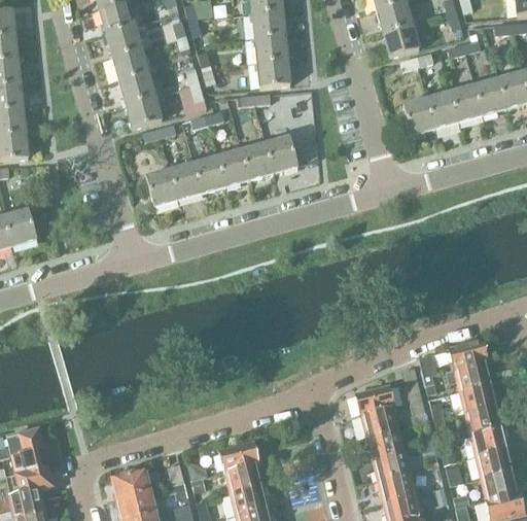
[(128,0),(96,0),(98,8),(128,0)]
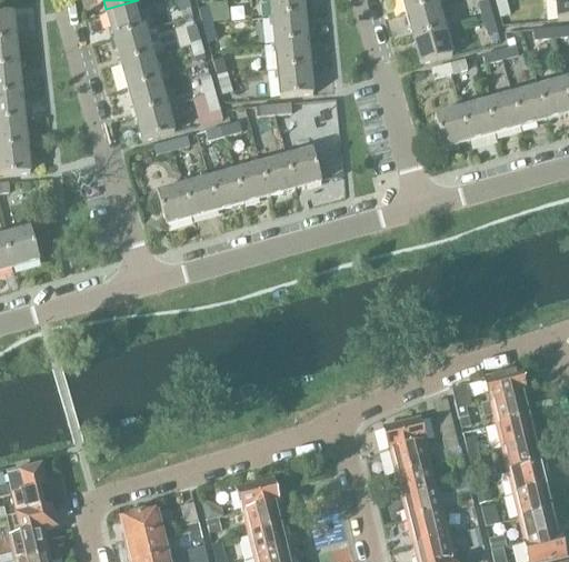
[(106,9),(113,34),(145,26),(138,0),(106,9)]
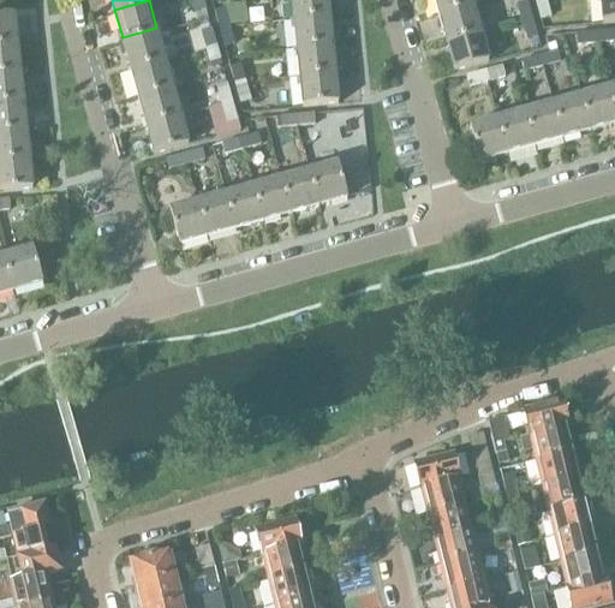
[(329,11),(329,10),(328,0),(292,0),(293,15),(329,11)]
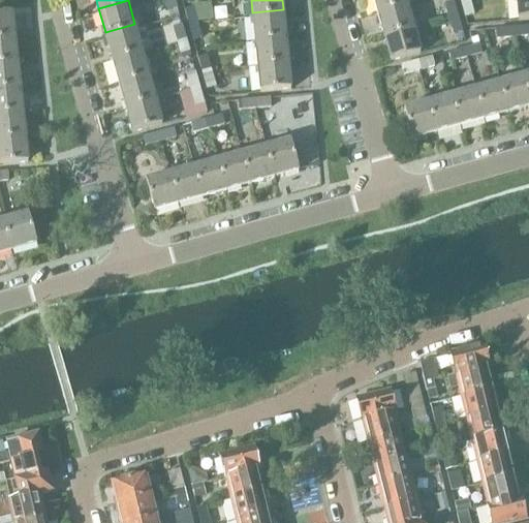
[(374,0),(377,8),(406,0),(374,0)]
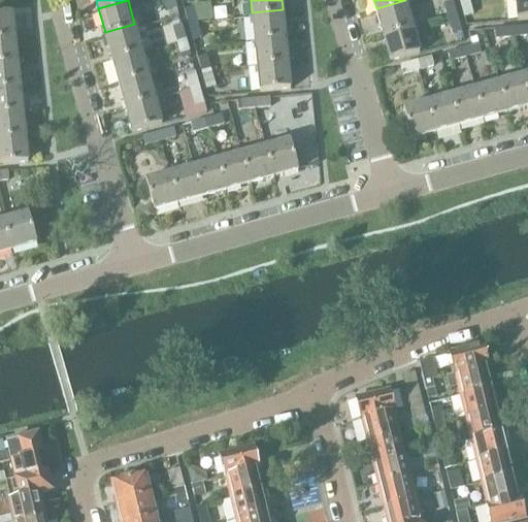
[(405,0),(376,8),(383,32),(413,24),(405,0)]
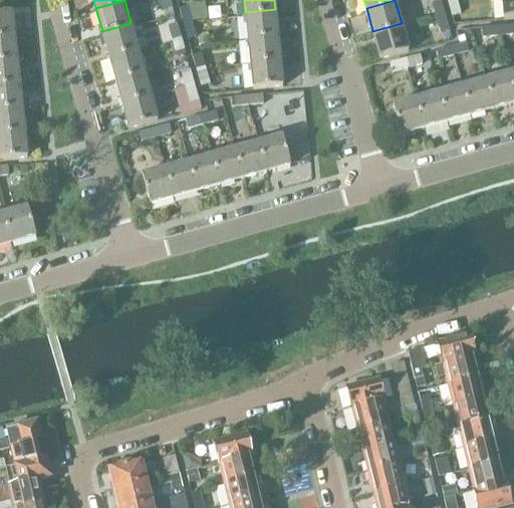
[(445,11),(442,0),(432,0),(437,13),(445,11)]
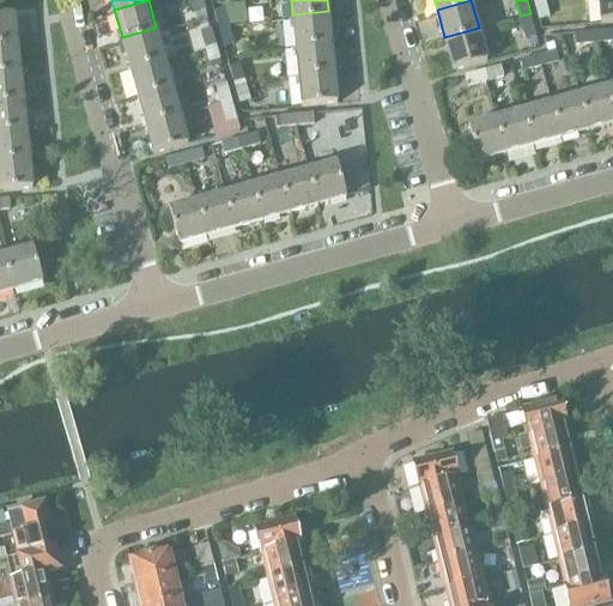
[(539,13),(548,11),(546,0),(535,0),(539,13)]
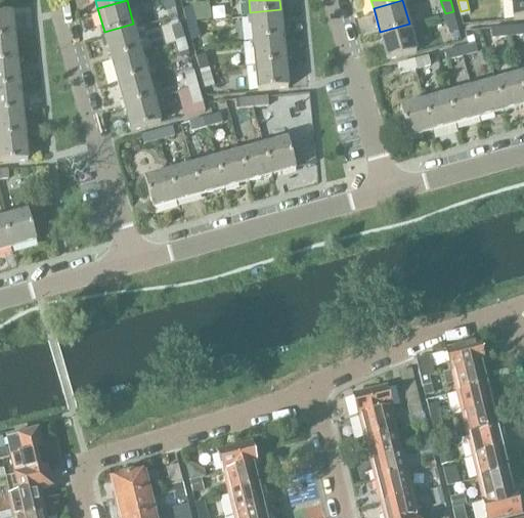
[(512,0),(513,15),(523,13),(523,0),(512,0)]
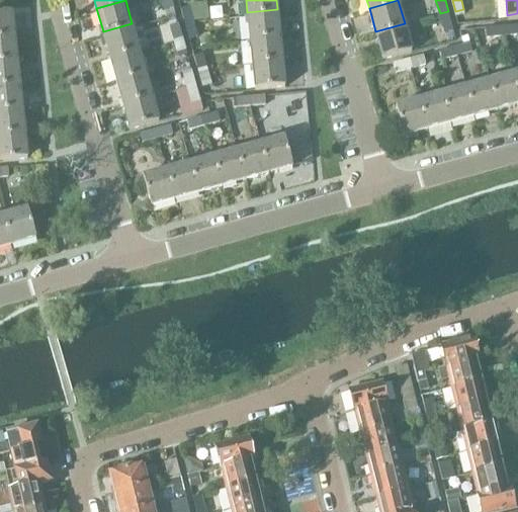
[(185,20),(192,18),(193,17),(189,3),(180,5),(185,20)]
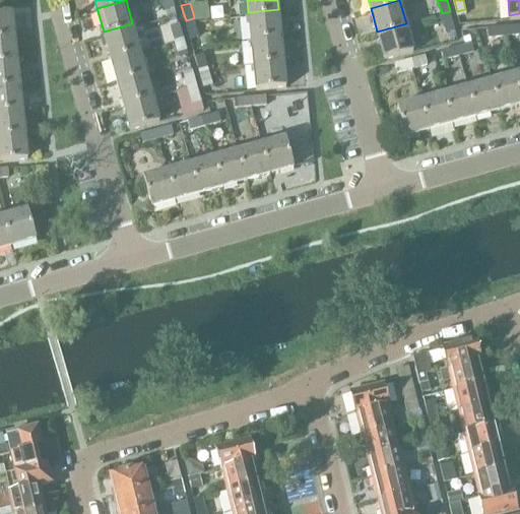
[(0,9),(0,35),(14,34),(11,8),(0,9)]
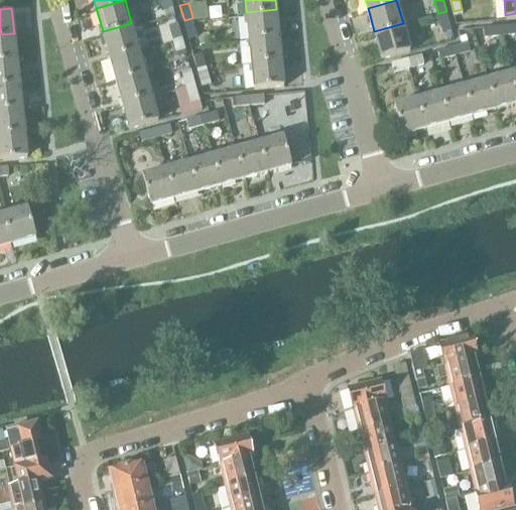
[(249,36),(278,33),(276,9),(246,12),(249,36)]
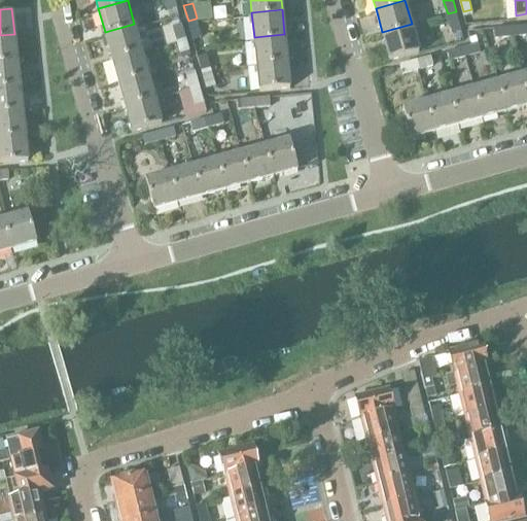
[(460,27),(456,11),(448,13),(452,29),(460,27)]
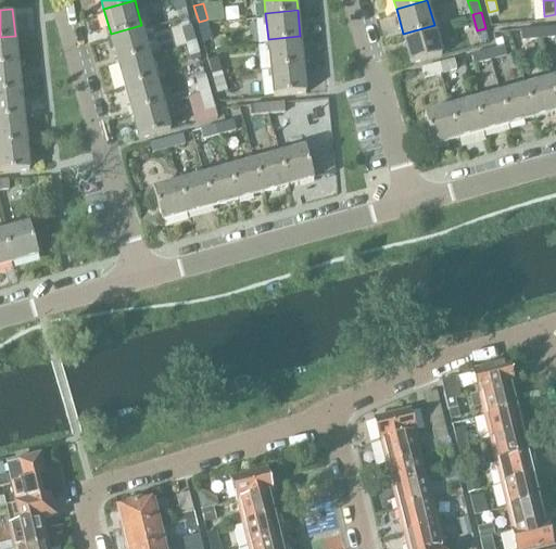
[(207,18),(206,20),(199,22),(203,38),(212,35),(207,18)]
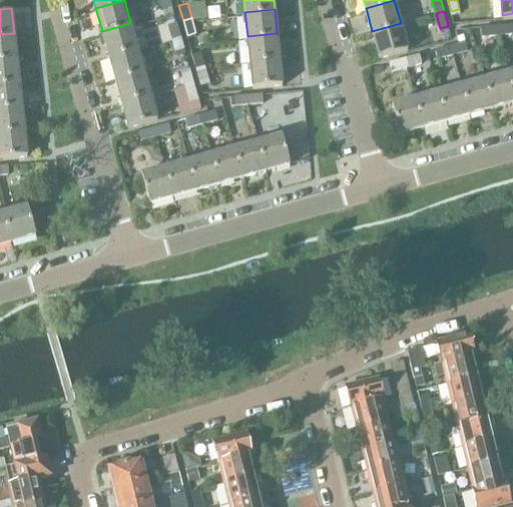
[(180,34),(176,20),(167,22),(171,37),(180,34)]
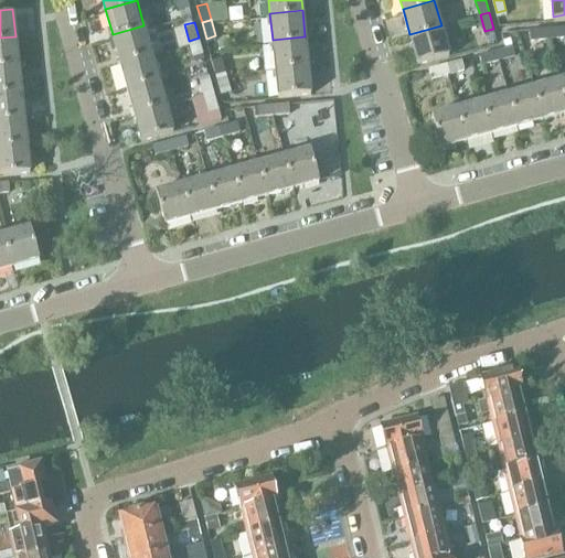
[(563,22),(546,24),(547,34),(564,32),(563,22)]
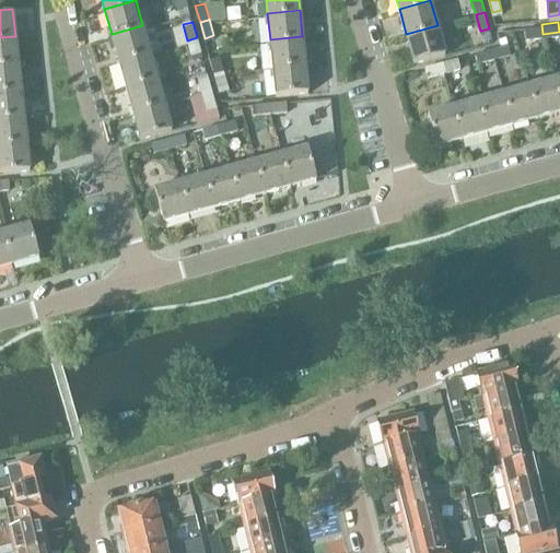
[(541,24),(525,25),(525,35),(543,34),(541,24)]
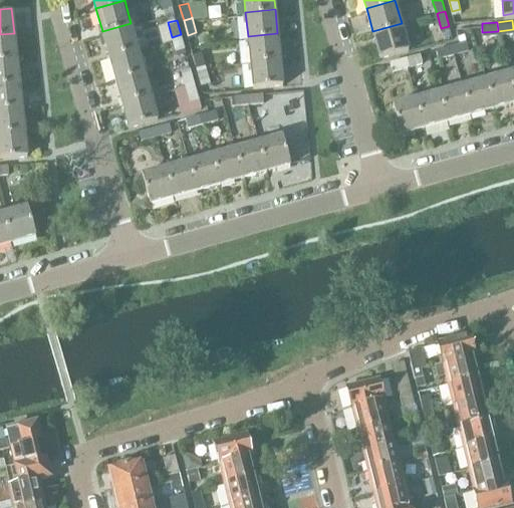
[(108,54),(138,46),(131,23),(102,31),(108,54)]
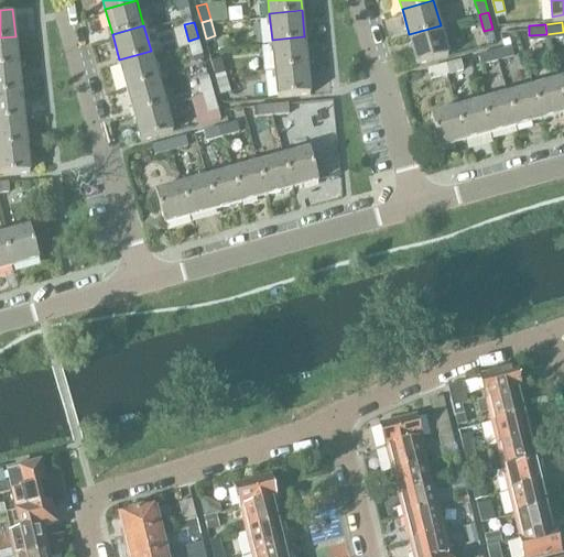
[(441,25),(409,34),(415,61),(447,52),(441,25)]
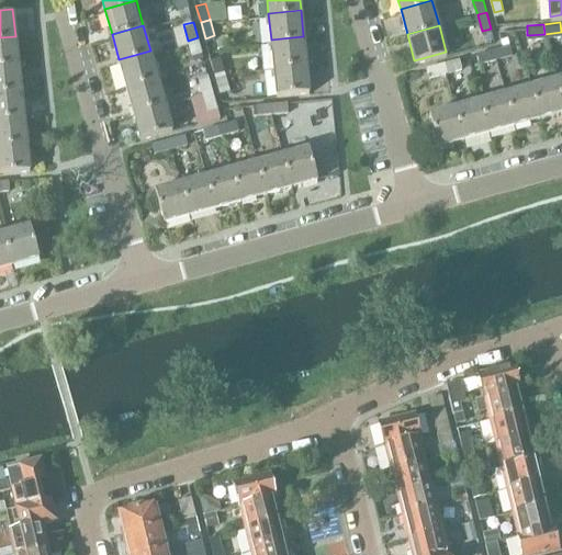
[(15,36),(0,37),(0,64),(19,63),(15,36)]
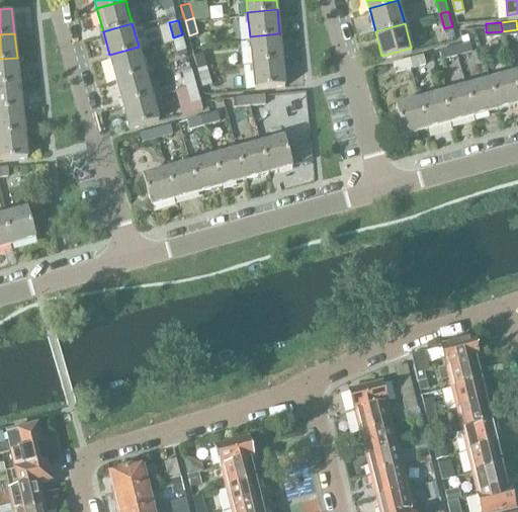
[(250,36),(252,61),(282,58),(279,33),(250,36)]
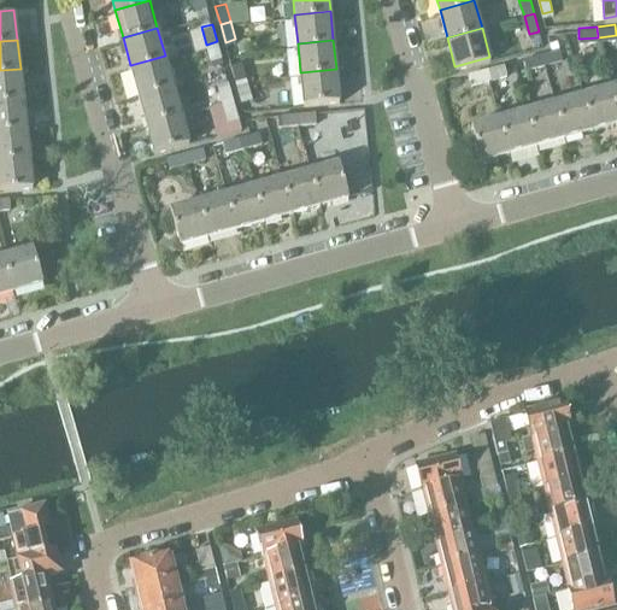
[(211,62),(222,59),(217,41),(206,45),(211,62)]
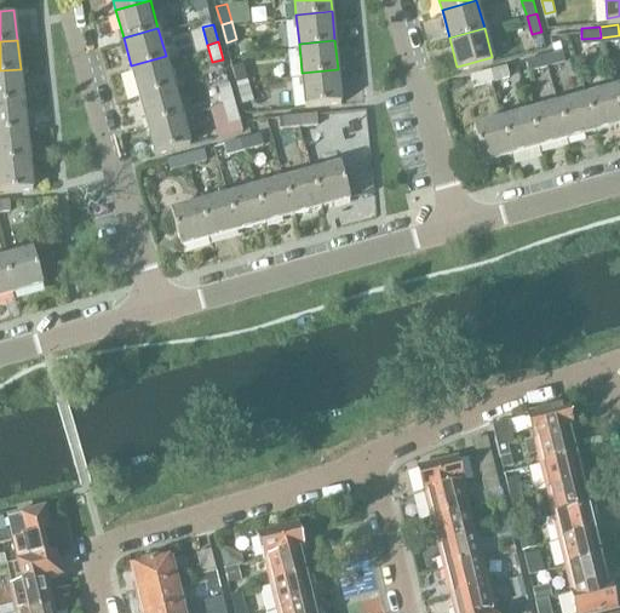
[(561,46),(544,51),(546,61),(564,56),(561,46)]
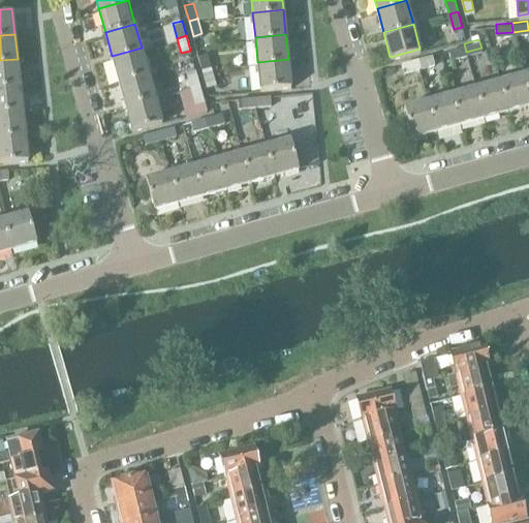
[(466,52),(464,43),(448,48),(450,56),(466,52)]
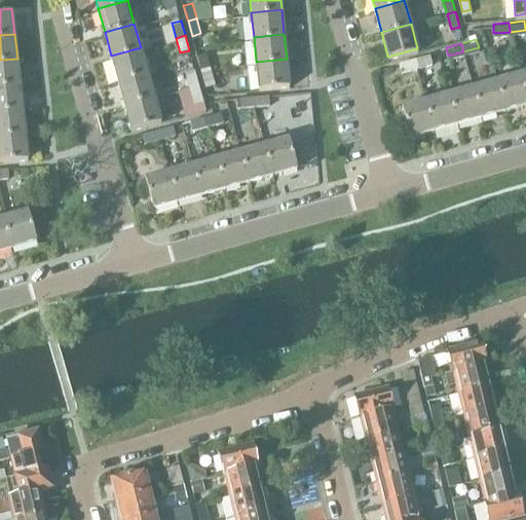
[(141,47),(111,56),(118,79),(147,71),(141,47)]
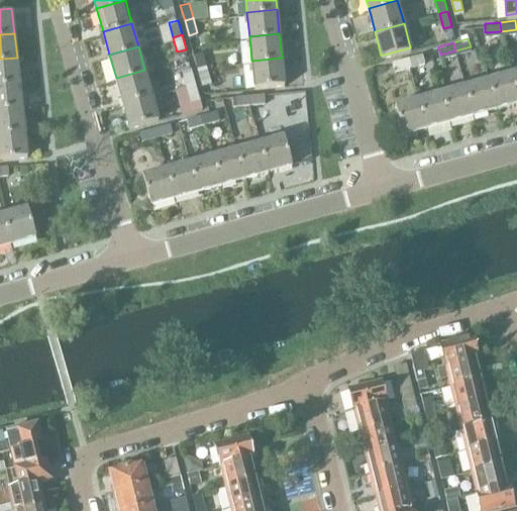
[(206,65),(202,50),(194,53),(198,68),(206,65)]
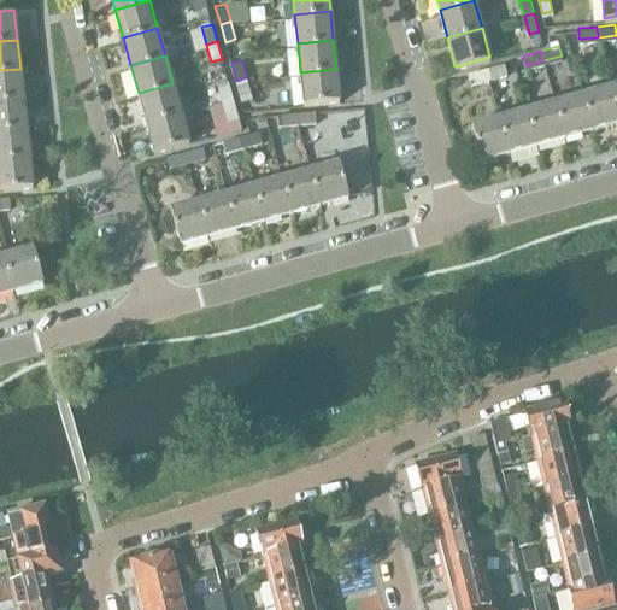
[(503,60),(486,66),(488,76),(506,71),(503,60)]
